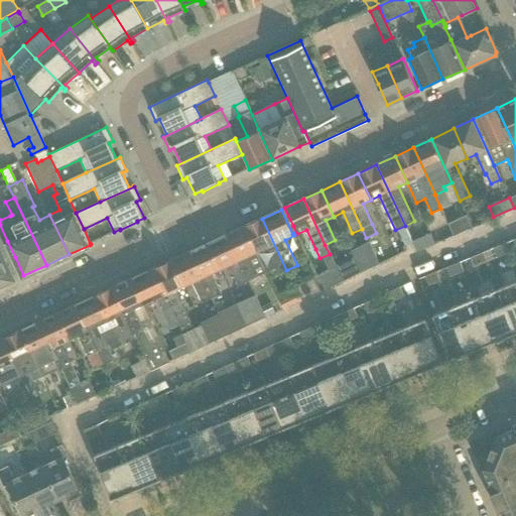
[(467,215),(456,220),(462,232),(473,227),(467,215)]
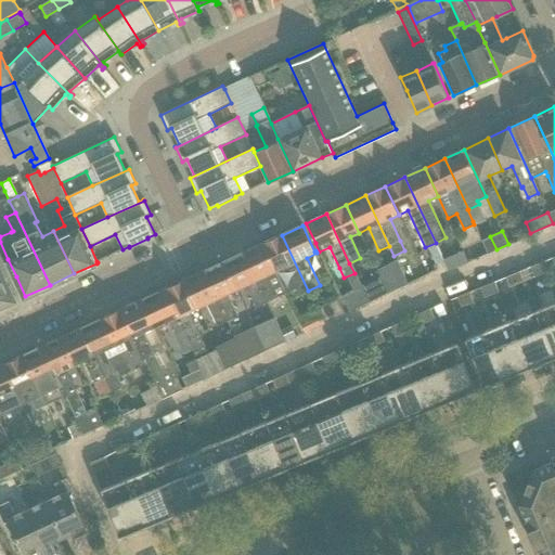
[(282,235),(262,244),(275,272),(286,294),(296,289),(298,295),(308,291),(282,235)]
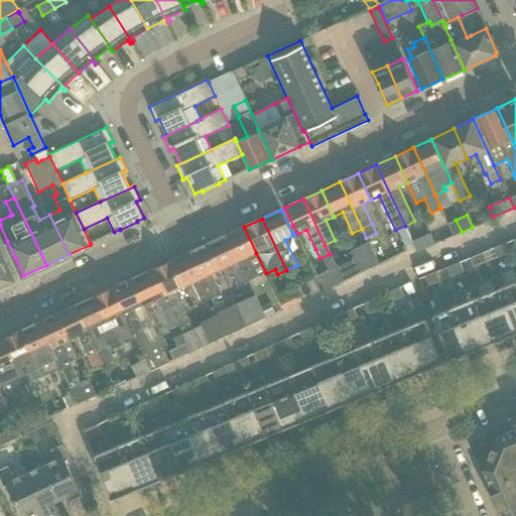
[(244,227),(226,235),(248,281),(258,276),(266,273),(256,253),(244,227)]
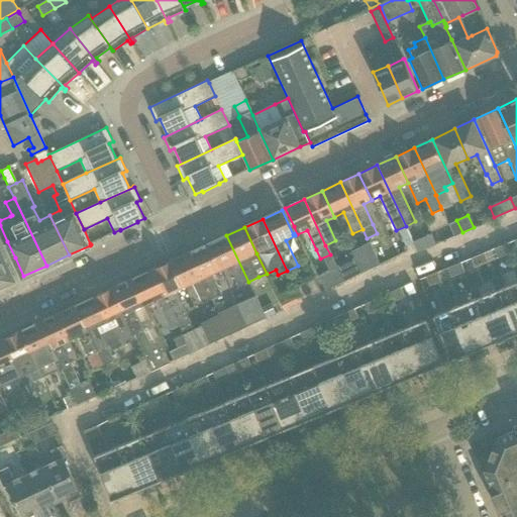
[(226,235),(208,244),(220,271),(230,267),(239,286),(248,282),(226,235)]
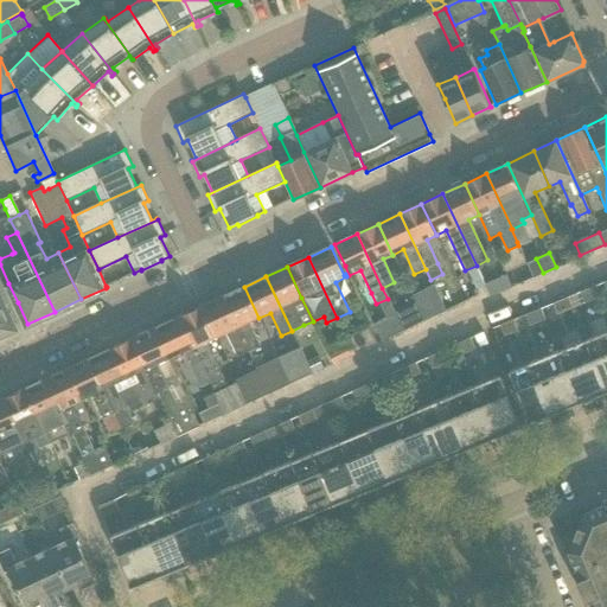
[(422,291),(425,295),(414,300),(415,304),(425,321),(446,311),(434,285),(422,291)]
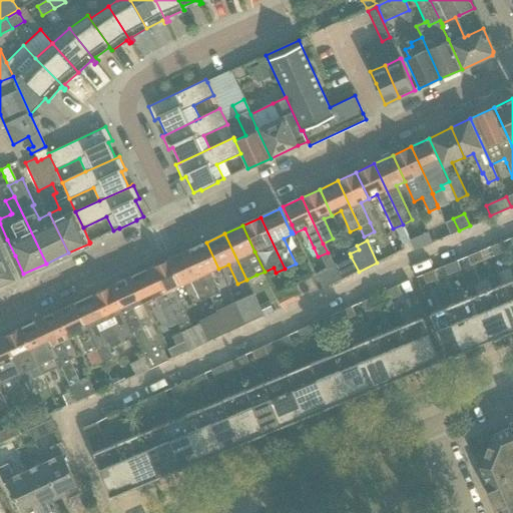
[(504,241),(490,246),(494,255),(508,250),(504,241)]
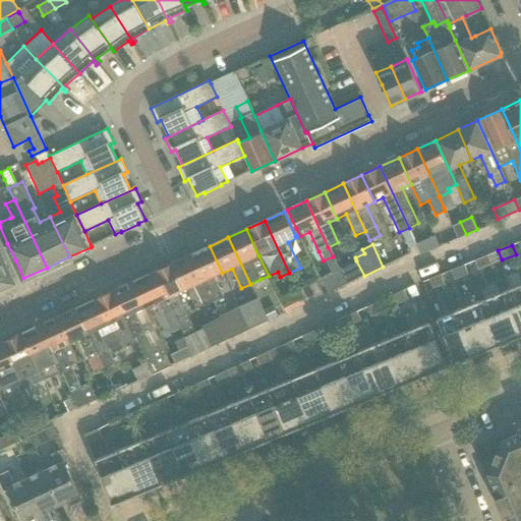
[(210,246),(191,254),(213,301),(224,296),(214,277),(222,273),(210,246)]
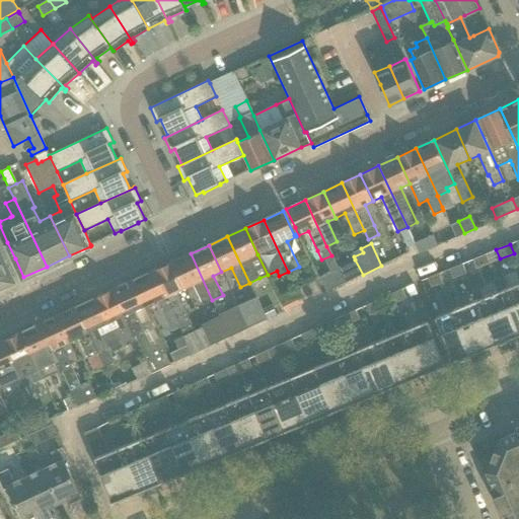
[(0,288),(14,282),(0,249),(0,288)]
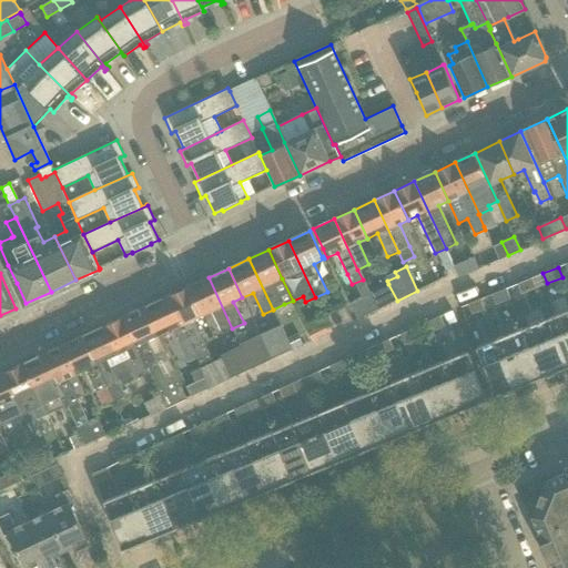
[(209,277),(189,287),(202,316),(212,311),(223,333),(232,328),(209,277)]
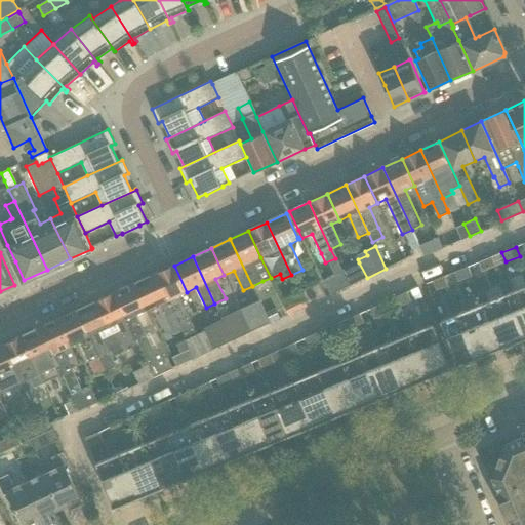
[(491,256),(478,263),(482,272),(495,266),(491,256)]
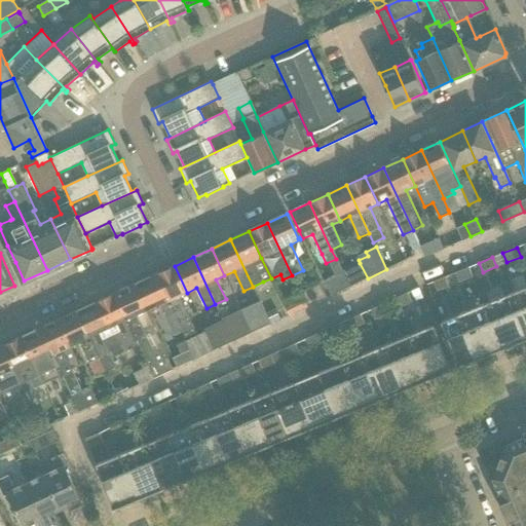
[(368,278),(360,263),(342,271),(349,287),(368,278)]
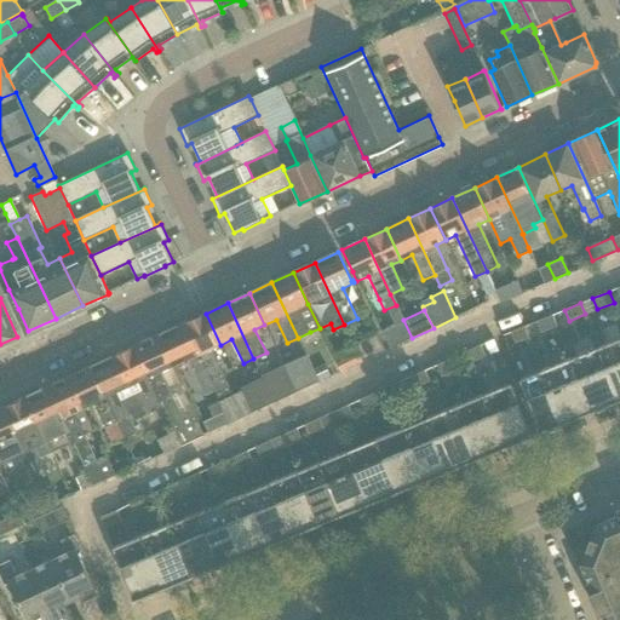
[(206,314),(184,323),(216,390),(219,399),(231,392),(211,349),(220,345),(206,314)]
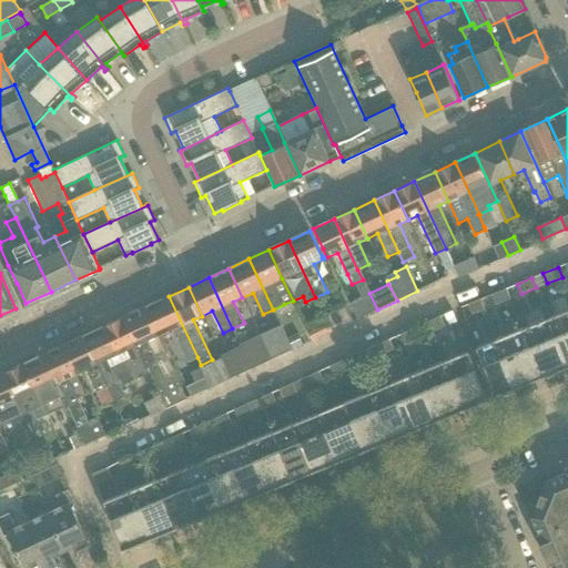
[(506,288),(492,294),(495,305),(510,298),(506,288)]
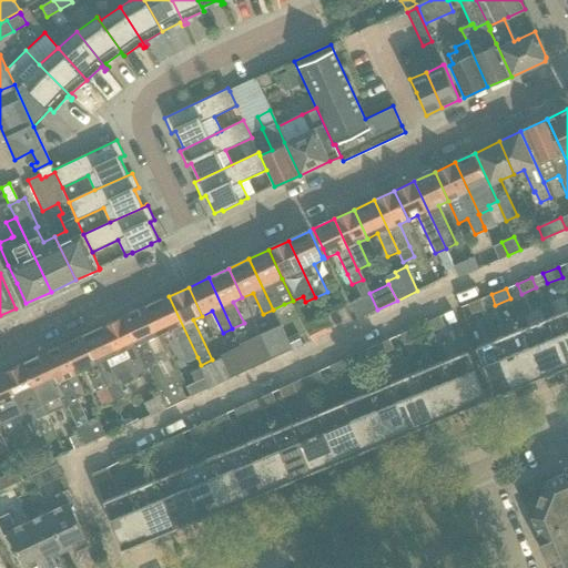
[(377,310),(369,293),(350,303),(357,320),(377,310)]
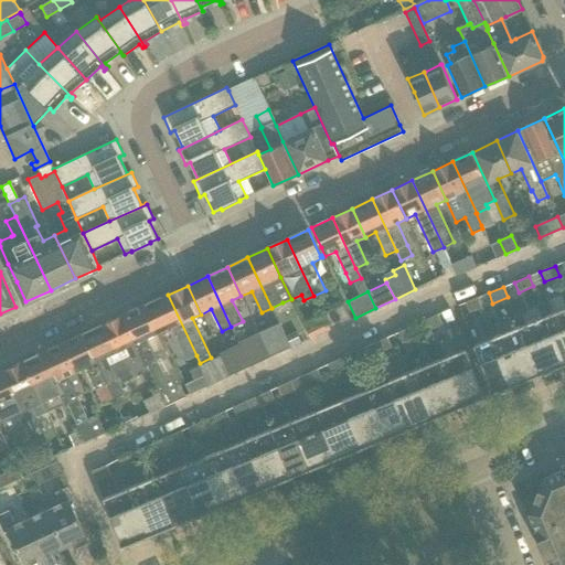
[(148,305),(144,306),(157,334),(161,333),(170,329),(173,336),(185,361),(195,355),(191,345),(168,295),(148,305)]
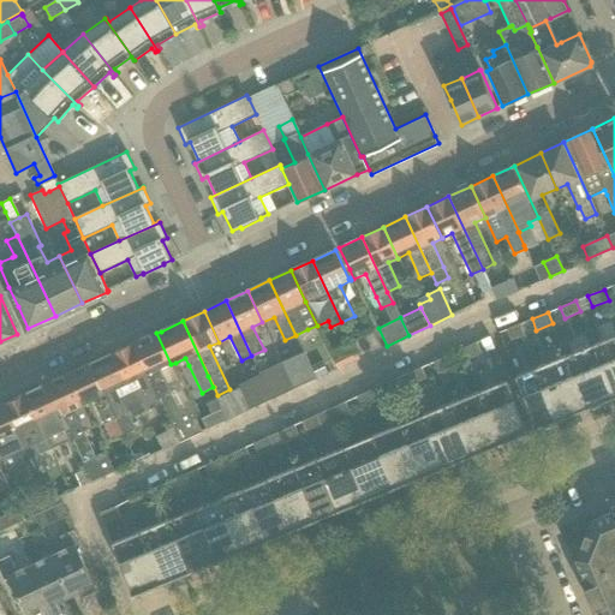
[(520,324),(506,329),(511,340),(524,335),(520,324)]
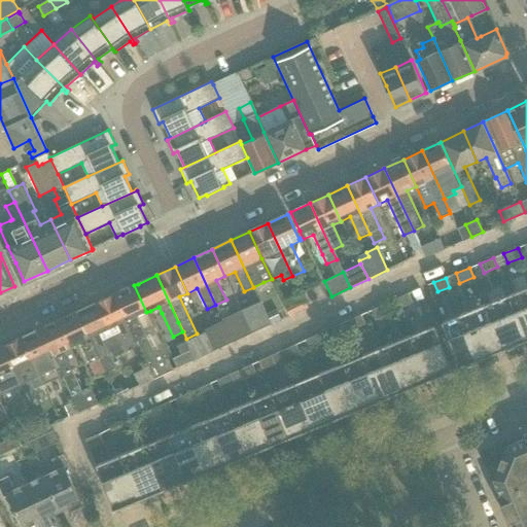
[(327,297),(320,283),(301,292),(303,297),(308,308),(327,297)]
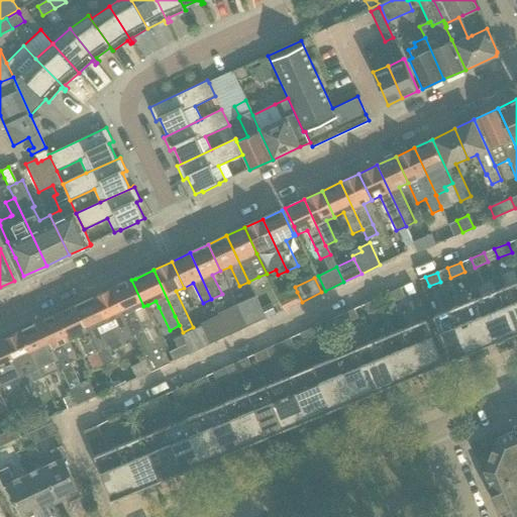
[(131,280),(113,289),(134,334),(135,336),(144,332),(149,342),(159,337),(143,306),(131,280)]
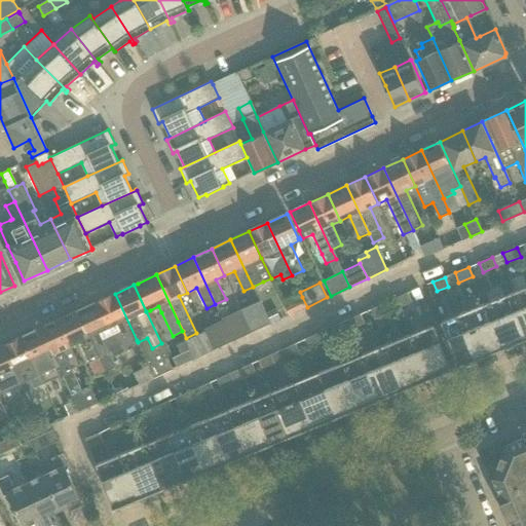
[(525,287),(508,295),(525,338),(525,287)]
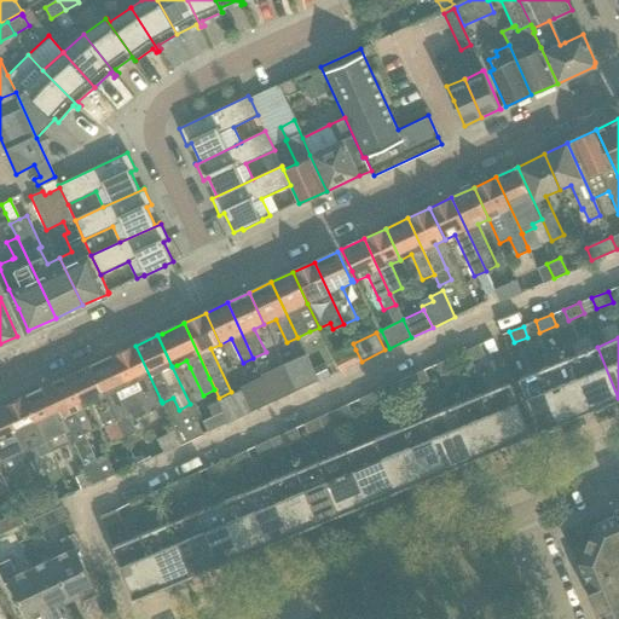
[(479,345),(463,352),(468,363),(485,356),(479,345)]
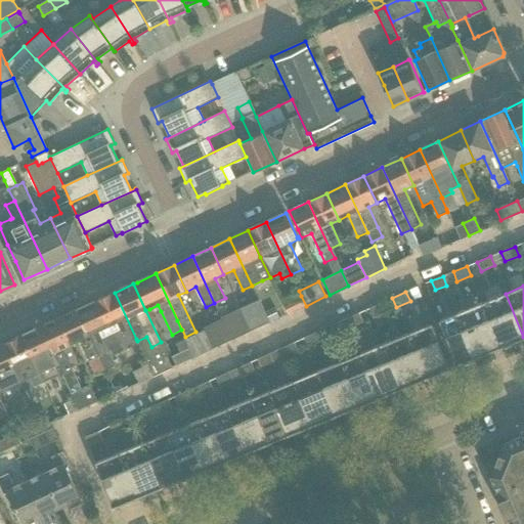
[(115,293),(96,301),(120,352),(138,344),(137,341),(136,339),(115,293)]
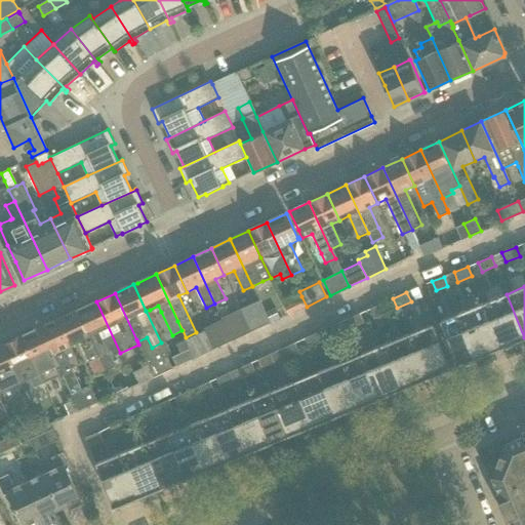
[(507,294),(484,303),(502,347),(524,337),(507,294)]
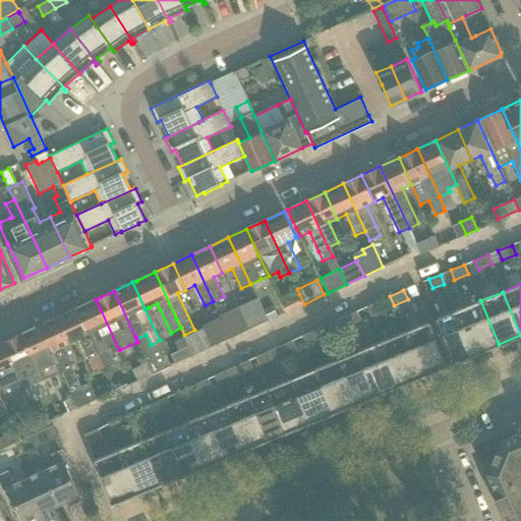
[(304,304),(299,294),(281,302),(286,312),(304,304)]
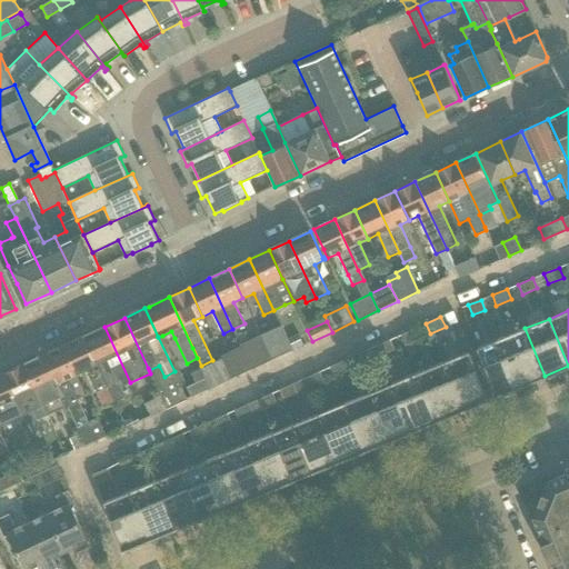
[(291,350),(279,325),(260,335),(271,360),(291,350)]
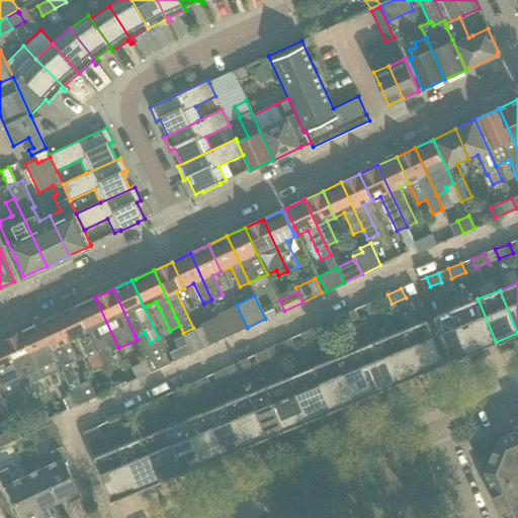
[(95,297),(77,307),(104,366),(114,361),(110,352),(118,348),(95,297)]
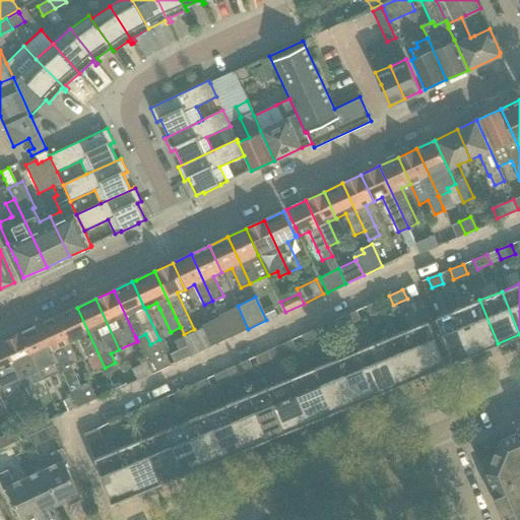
[(380,300),(366,306),(370,315),(384,309),(380,300)]
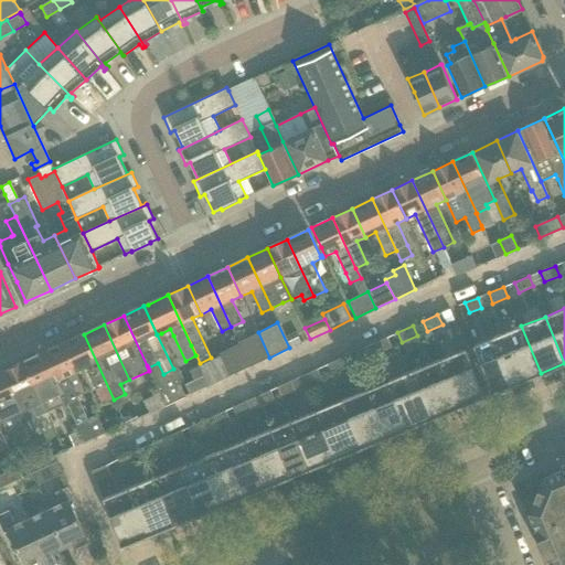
[(521,326),(498,336),(516,383),(541,373),(521,326)]
